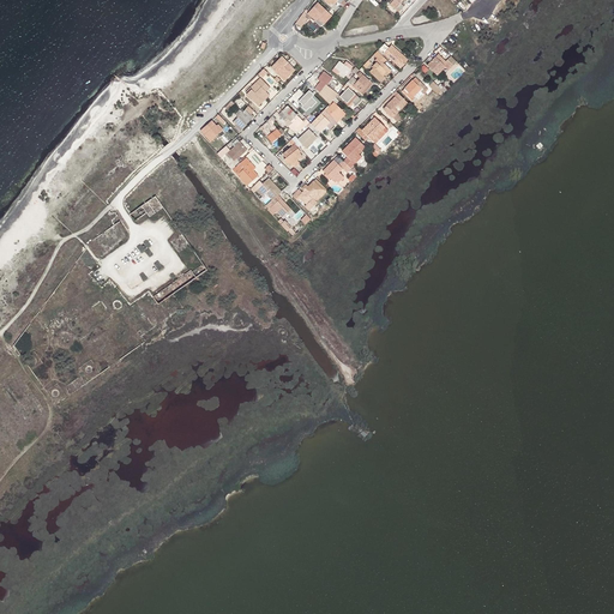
[(318,2),(308,13),(315,20),(318,19),(324,25),(331,16),(318,2)]
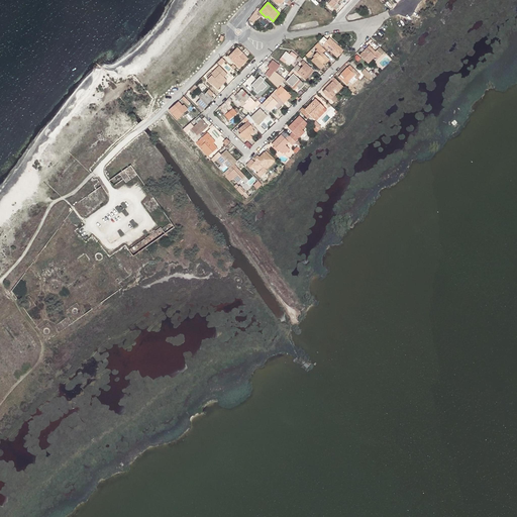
[(338,2),(332,7),(335,10),(340,4),(338,2)]
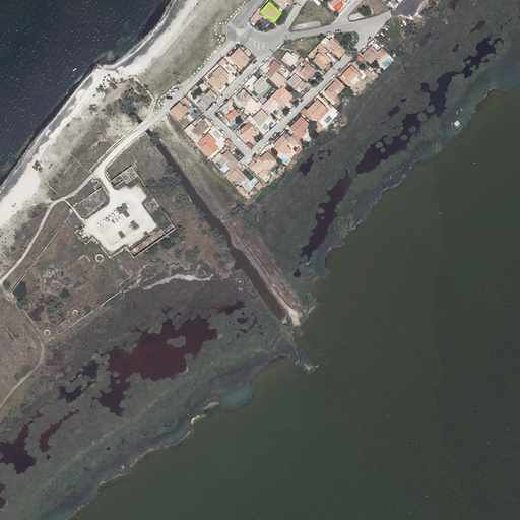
[(258,9),(251,18),(255,22),(261,14),(259,13),(261,11),(258,9)]
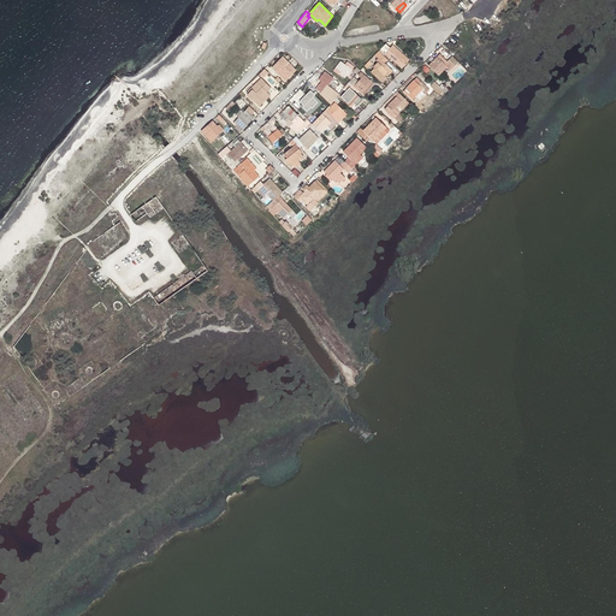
[(389,49),(384,46),(379,51),(384,55),(385,53),(402,67),(409,59),(394,45),(389,49)]
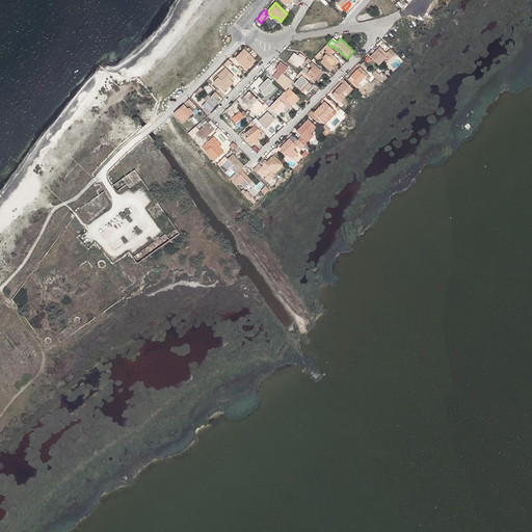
[(333,55),(336,52),(331,48),(327,44),(323,48),(328,53),(327,54),(327,56),(324,58),(320,62),(325,68),(329,64),(331,65),(334,62),(335,63),(336,64),(338,61),(333,55)]
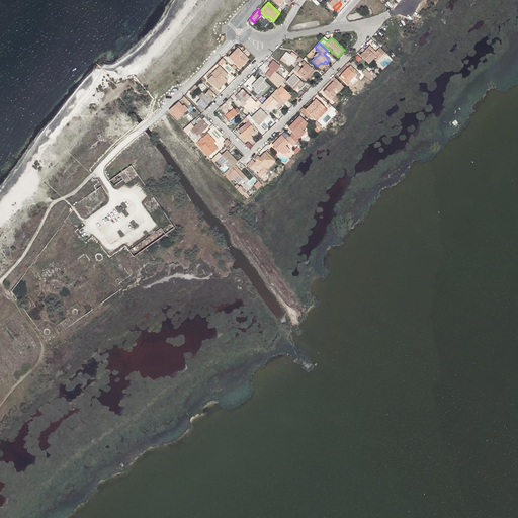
[(372,60),(377,55),(375,53),(369,46),(360,55),(368,64),(372,60)]
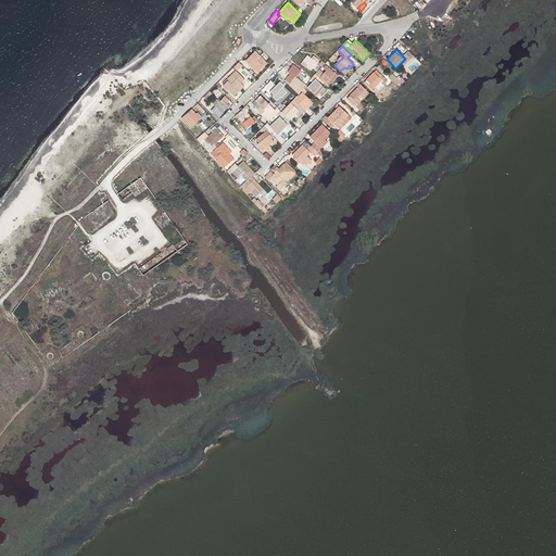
[(257,73),(267,63),(255,51),(245,61),(257,73)]
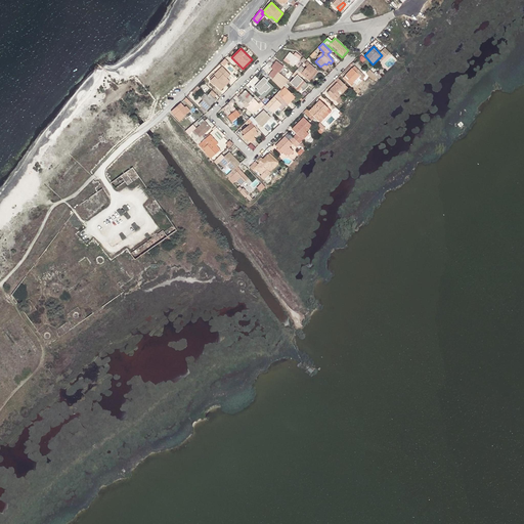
[(289,63),(293,67),(301,56),(296,52),(294,54),(290,51),(284,60),(289,64),(289,63)]
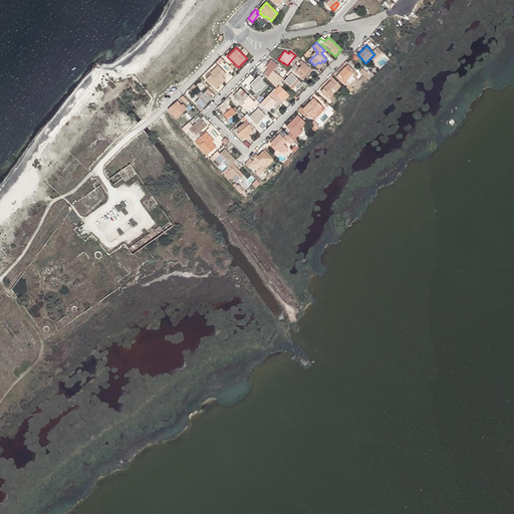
[(379,69),(389,59),(382,52),(372,62),(379,69)]
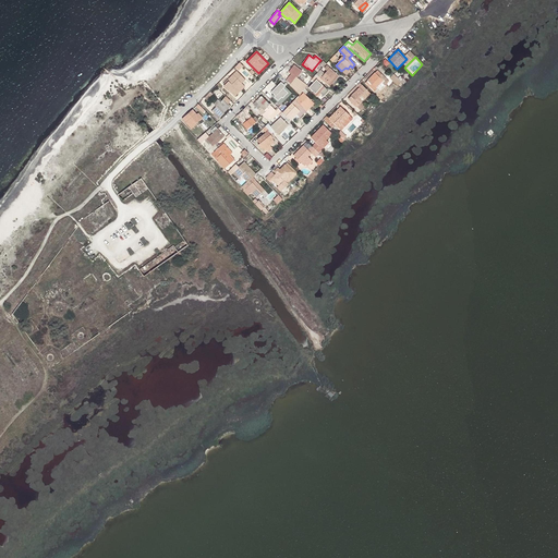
[(300,94),(304,88),(300,85),(303,82),(298,77),(302,71),(294,65),(289,72),(292,73),(286,81),(290,85),(291,84),(296,89),(295,91),(300,94)]
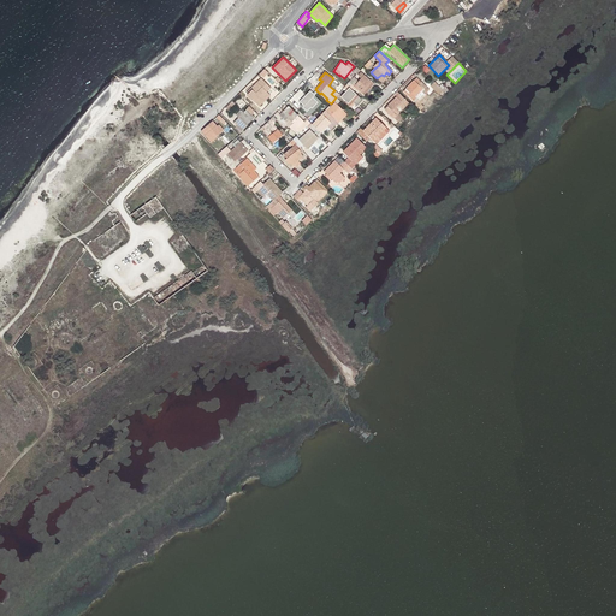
[(355,77),(350,83),(363,95),(367,92),(363,88),(371,81),(365,75),(359,81),(355,77)]
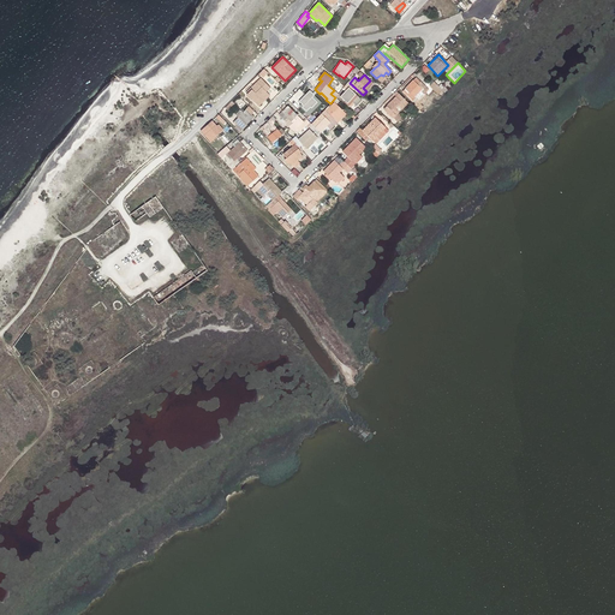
[(267,91),(268,91),(272,88),(262,78),(252,89),(252,90),(249,94),(258,105),(262,101),(262,100),(260,99),(267,91)]
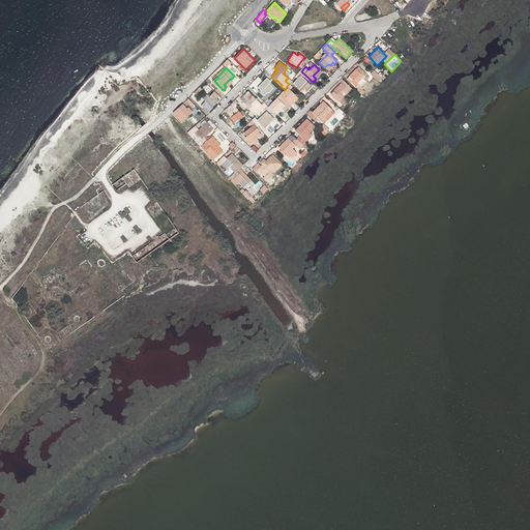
[(356,88),(367,77),(358,67),(347,78),(356,88)]
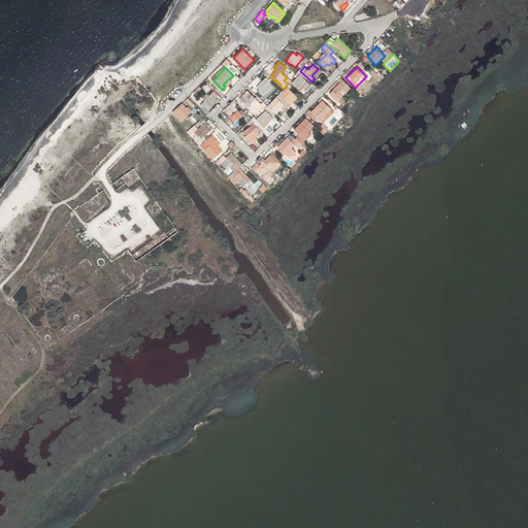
[(321,72),(318,69),(311,75),(315,78),(321,72)]
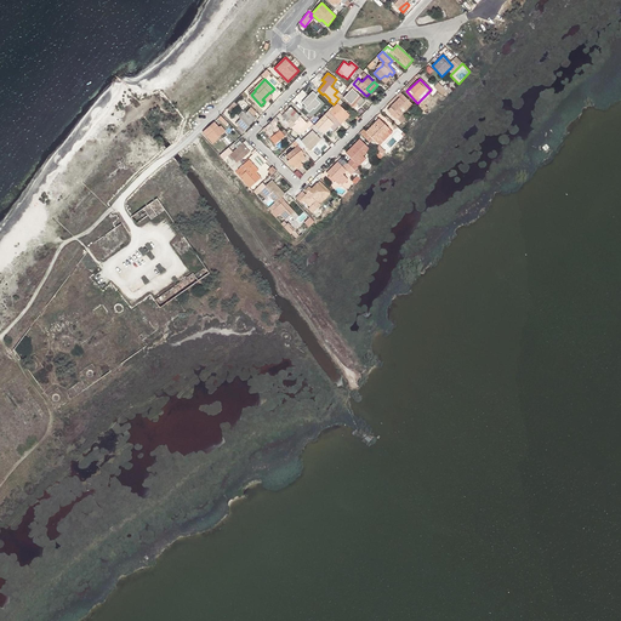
[(444,95),(448,90),(439,81),(436,86),(444,95)]
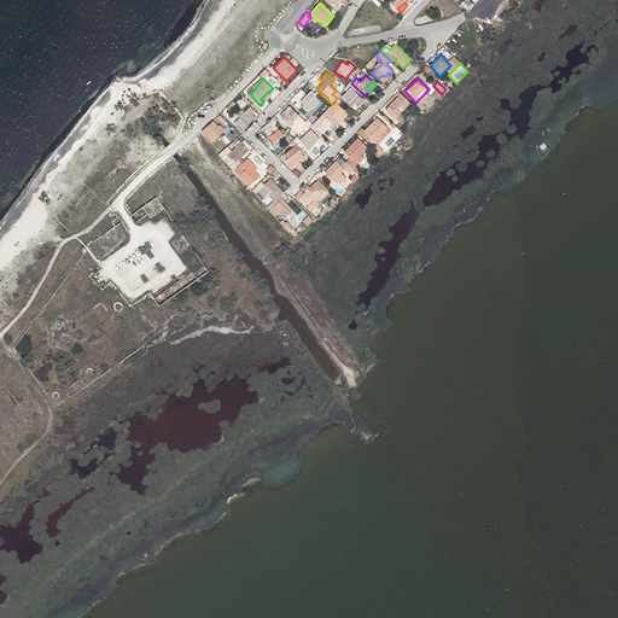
[(349,104),(356,95),(350,88),(342,97),(349,104)]
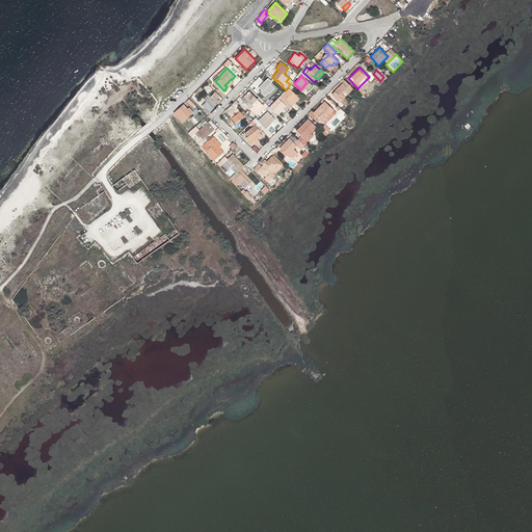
[(267,101),(280,89),(268,78),(259,88),(261,89),(259,91),(267,101)]
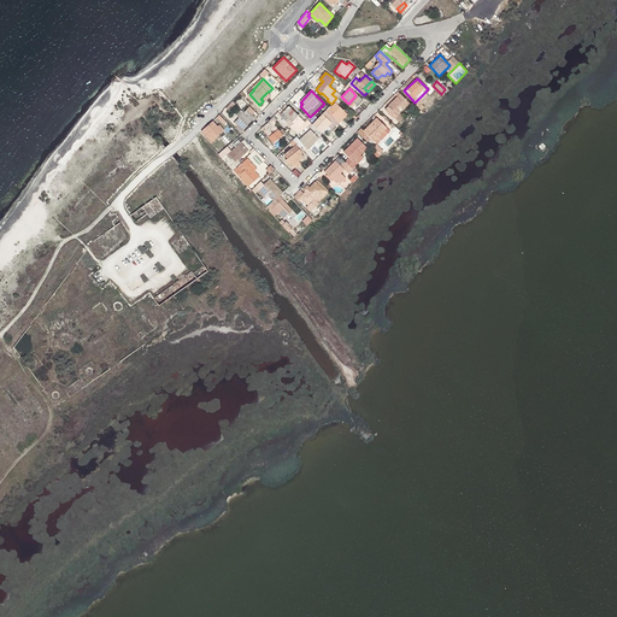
[(394,118),(410,104),(400,94),(398,92),(394,94),(398,97),(385,109),(394,118)]
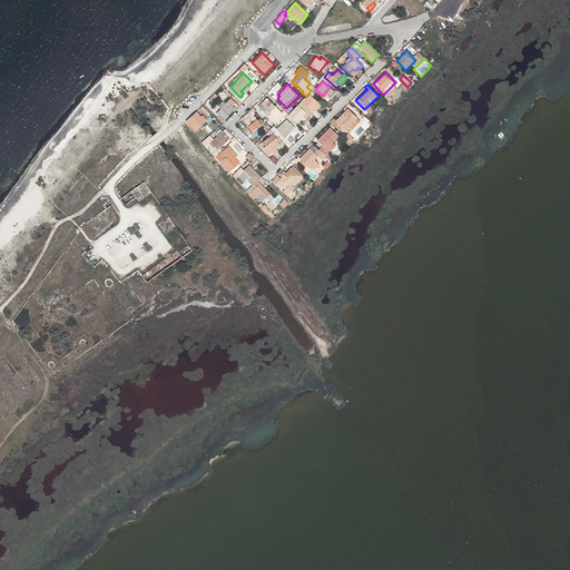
[(214,102),(219,97),(216,92),(210,99),(214,102)]
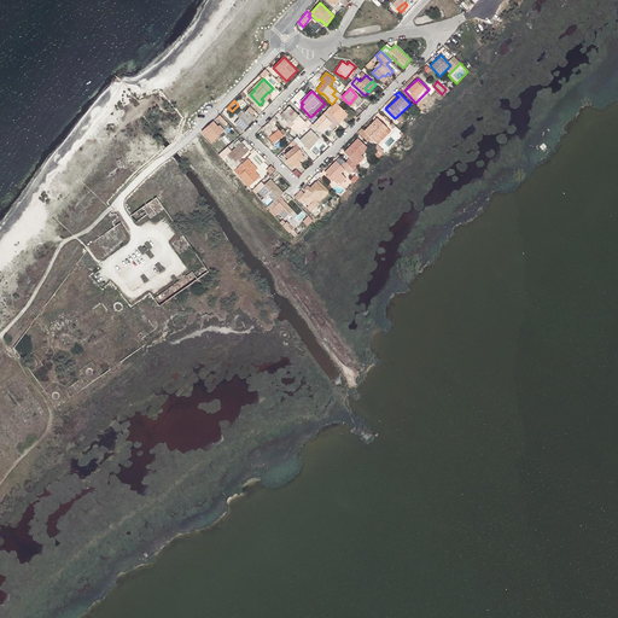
[(339,122),(348,114),(337,103),(328,111),(327,110),(316,121),(313,124),(321,133),(327,126),(327,124),(334,117),(339,122)]
